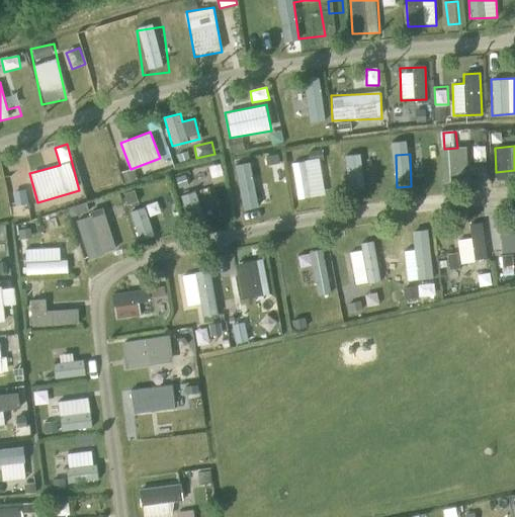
[(363,155),(345,155),(346,189),(365,188),(363,155)]
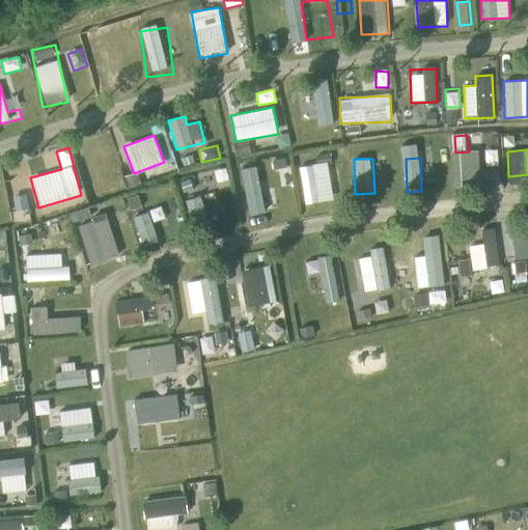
[(327,162),(298,167),(305,205),(334,200),(327,162)]
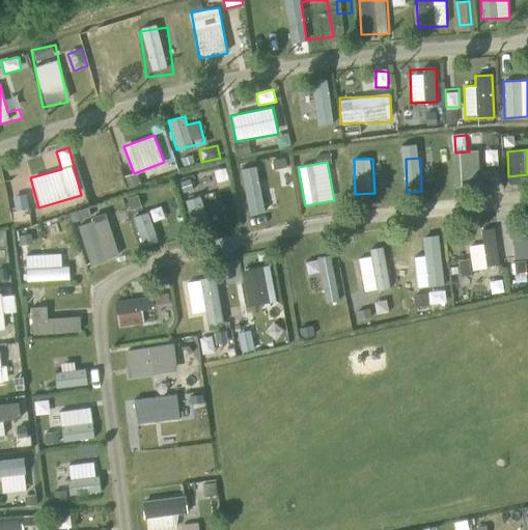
[(259,167),(244,168),(247,212),(276,211),(275,189),(260,190),(259,167)]
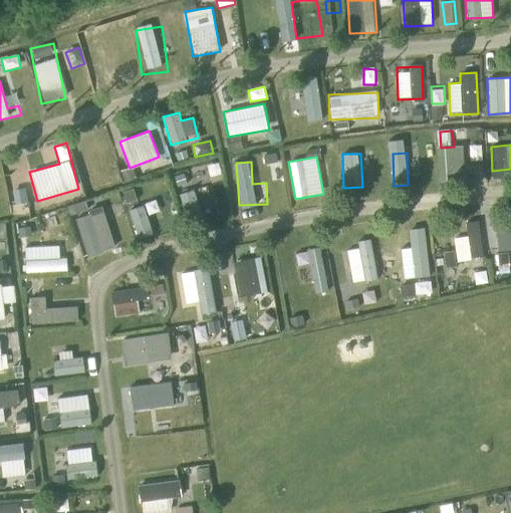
[(214,216),(212,204),(200,207),(195,185),(205,183),(202,172),(177,177),(186,221),(214,216)]
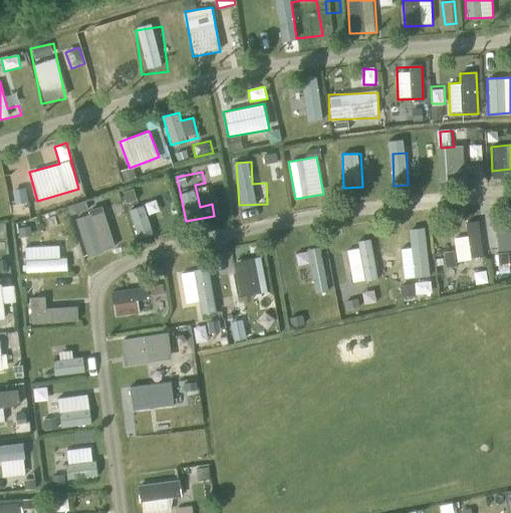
[(84,257),(115,248),(102,206),(89,210),(86,200),(69,206),(84,257)]
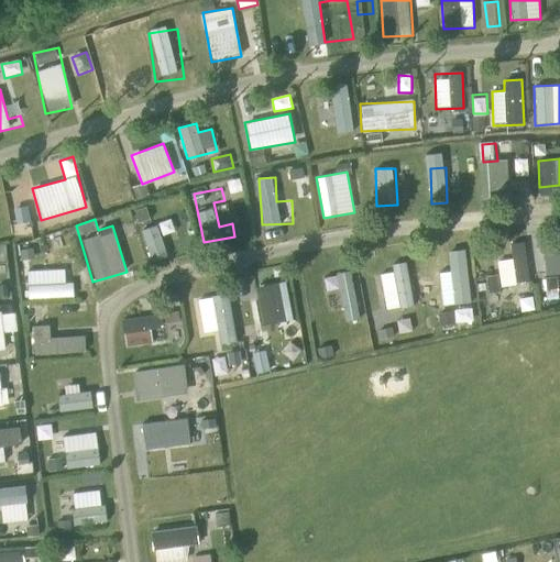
[(150,263),(171,259),(166,235),(179,233),(176,220),(142,228),(150,263)]
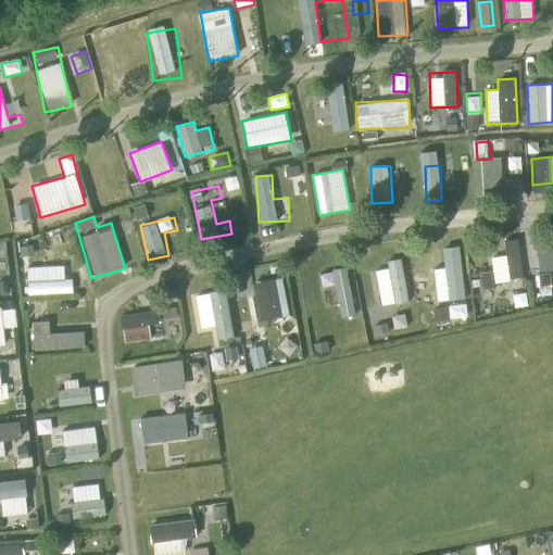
[(492,256),(493,282),(524,281),(522,240),(506,241),(507,255),(492,256)]
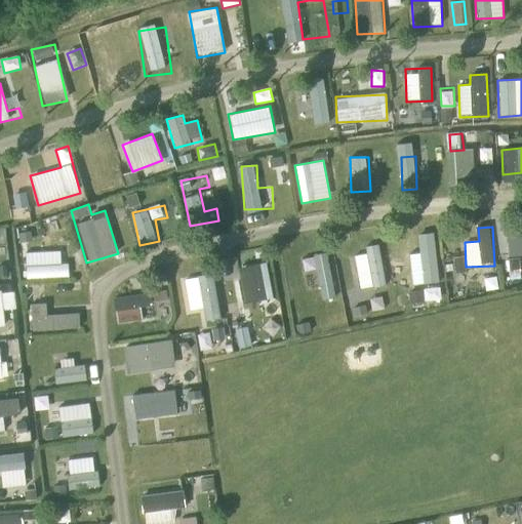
[(521,227),(506,229),(509,256),(521,254),(521,227)]
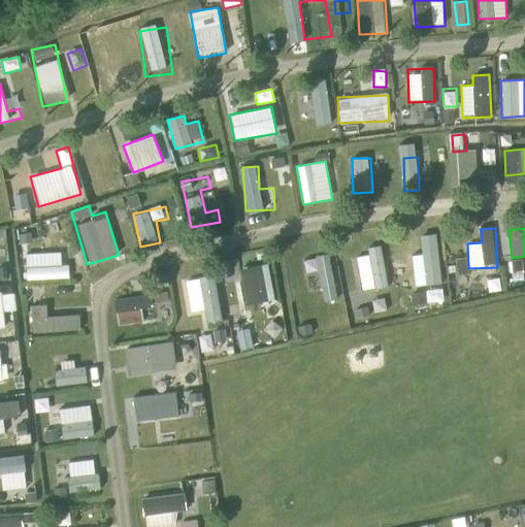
[(358,256),(360,290),(388,289),(385,245),(368,246),(368,256),(358,256)]
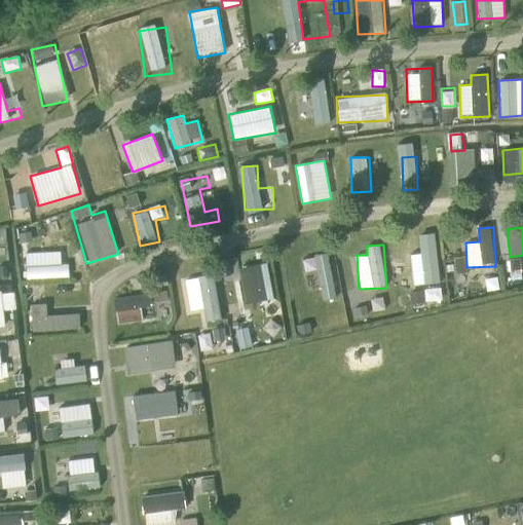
[(407,266),(395,266),(395,279),(440,276),(439,247),(406,249),(407,266)]
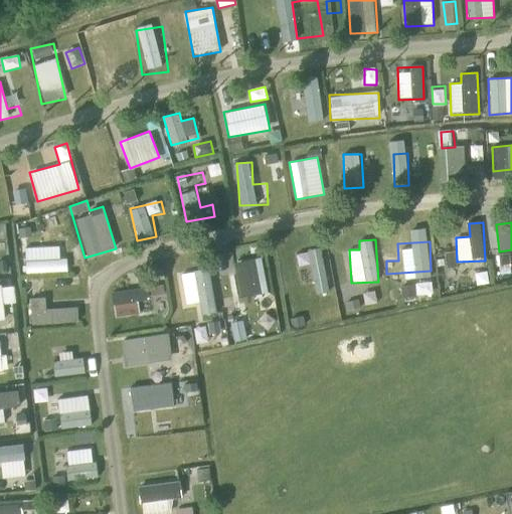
[(23,247),(24,273),(67,272),(66,258),(59,259),(59,245),(23,247)]
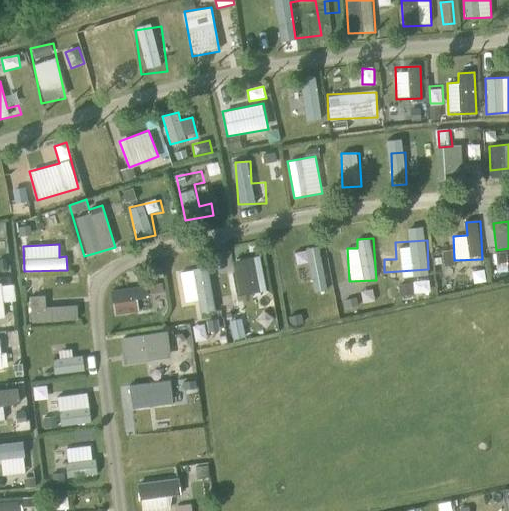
[(294,251),(299,278),(311,276),(313,291),(328,289),(322,246),(294,251)]
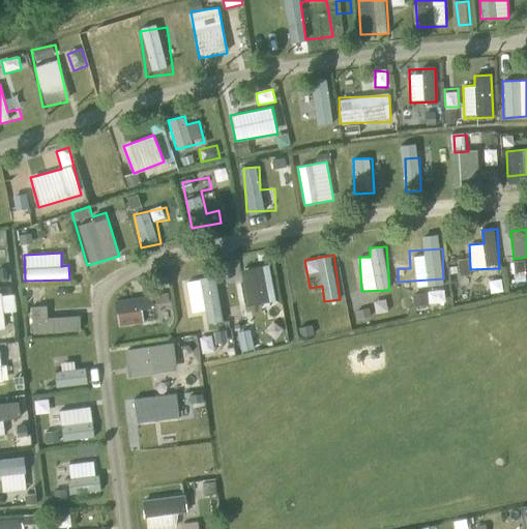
[(249,307),(277,301),(269,264),(240,270),(249,307)]
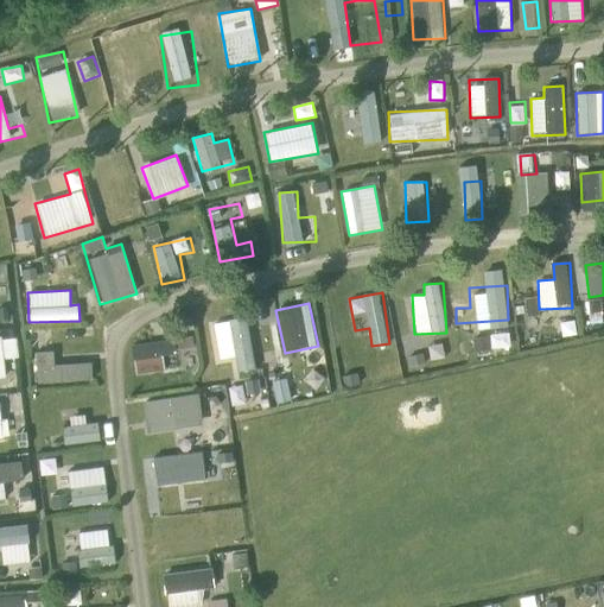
[(0,337),(0,379),(5,379),(6,359),(18,359),(18,337),(0,337)]
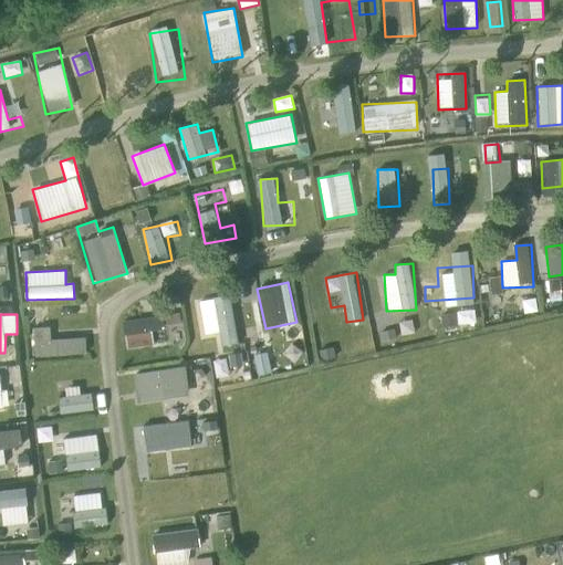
[(124,318),(125,347),(185,345),(183,315),(124,318)]
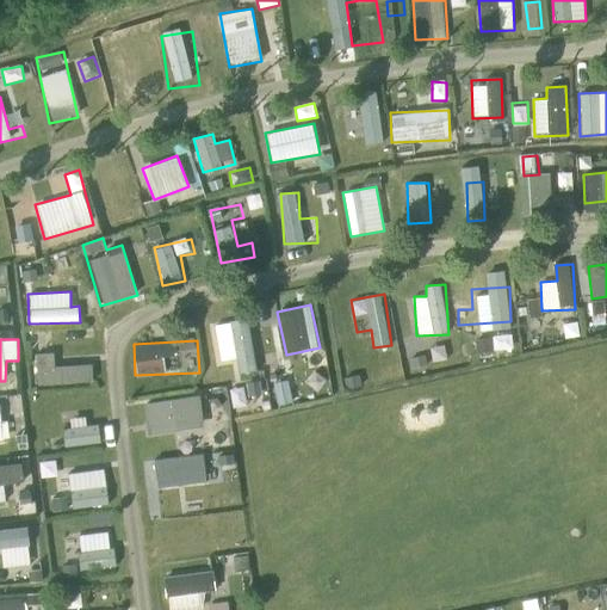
[(92,364),(54,365),(54,352),(36,353),(36,384),(93,382),(92,364)]
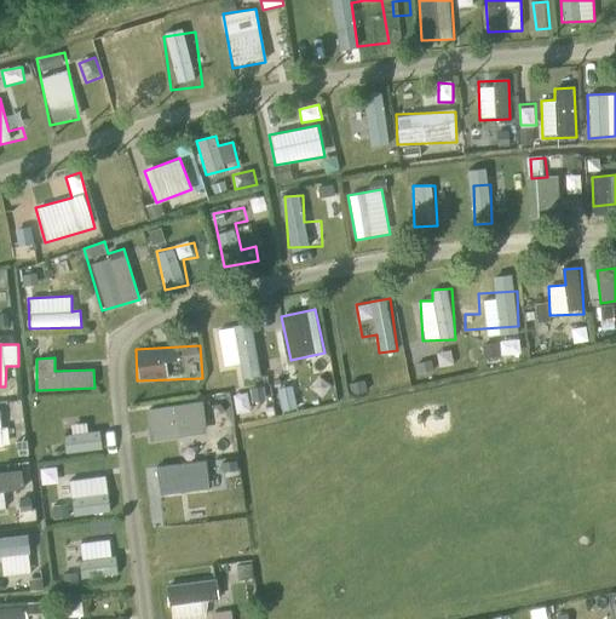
[(148,439),(205,436),(203,402),(147,406),(148,439)]
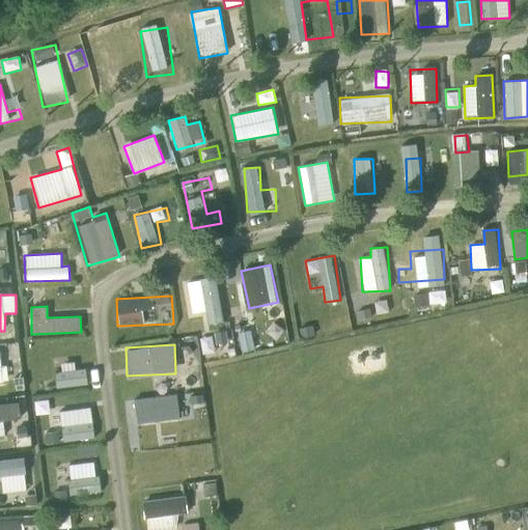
[(53,371),(54,388),(89,386),(89,369),(53,371)]
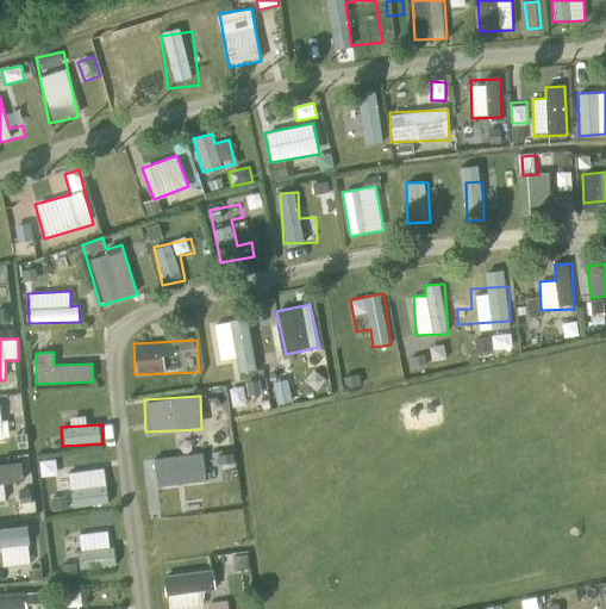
[(236,454),(207,454),(207,464),(225,464),(225,474),(236,474),(236,454)]
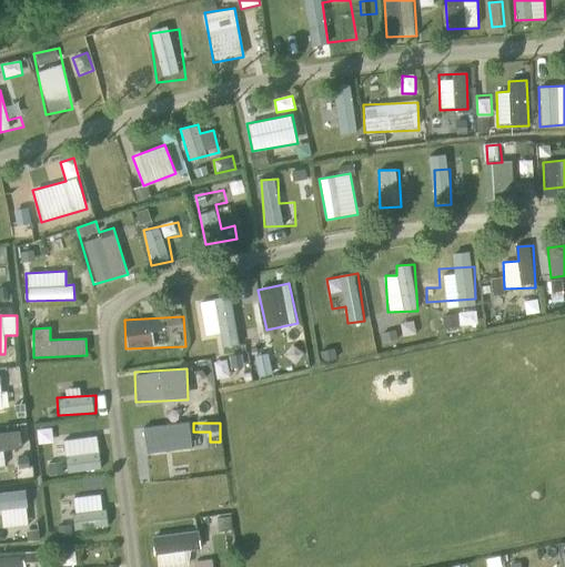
[(139,425),(140,451),(193,449),(192,424),(139,425)]
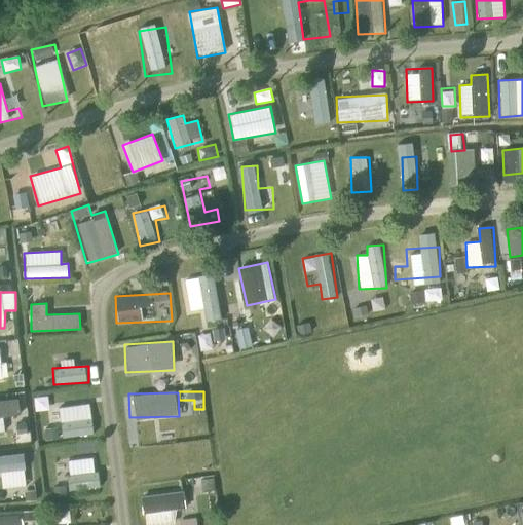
[(0,429),(10,428),(8,416),(22,414),(20,398),(0,400),(0,429)]
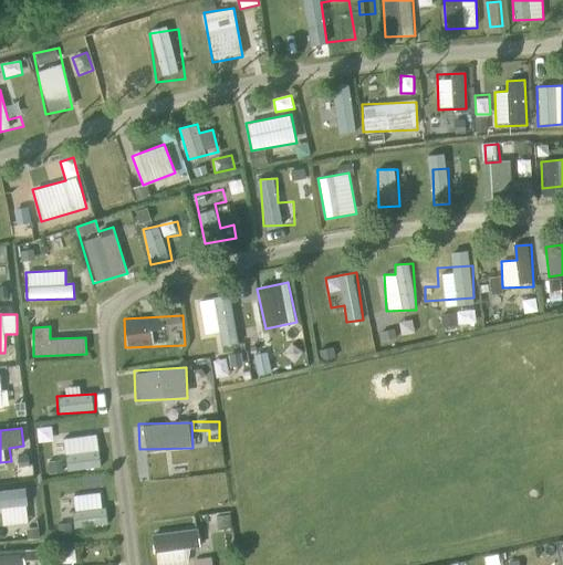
[(98,435),(63,437),(65,471),(101,468),(98,435)]
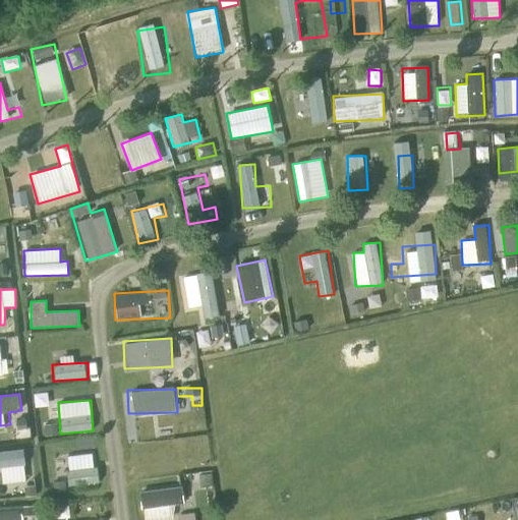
[(203,407),(190,408),(190,424),(204,423),(203,407)]
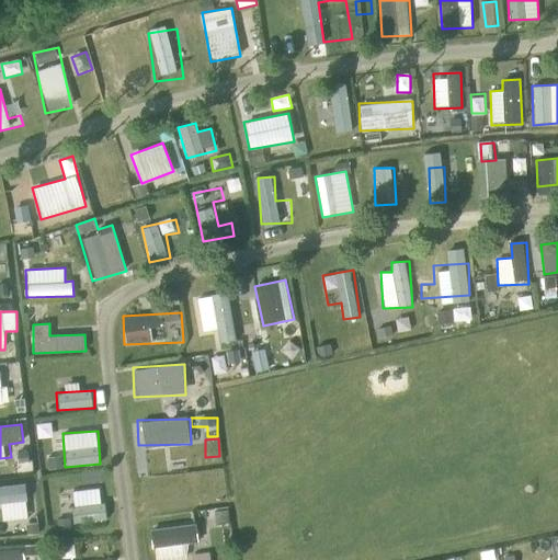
[(207,465),(207,479),(221,479),(221,464),(207,465)]
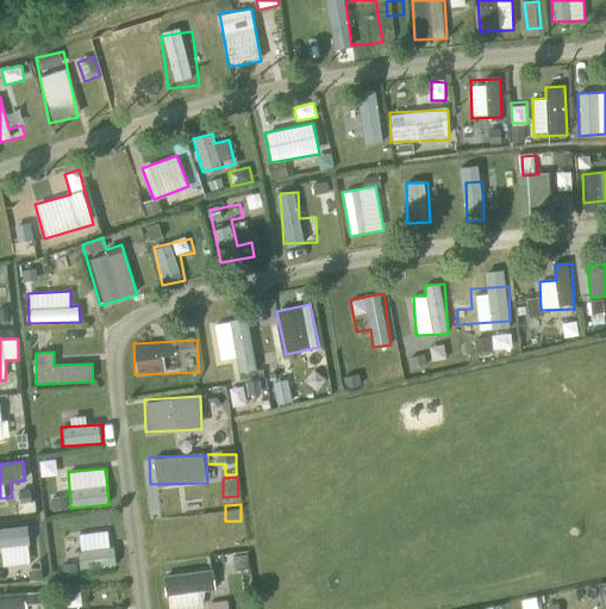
[(113,532),(77,533),(79,569),(114,567),(113,532)]
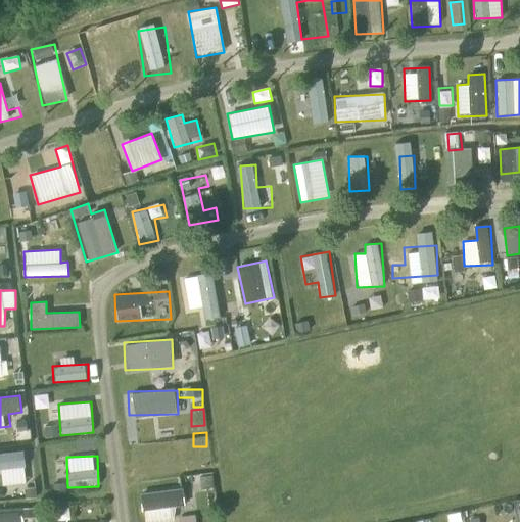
[(173,507),(184,505),(181,487),(139,494),(143,521),(150,521),(174,518),(173,507)]
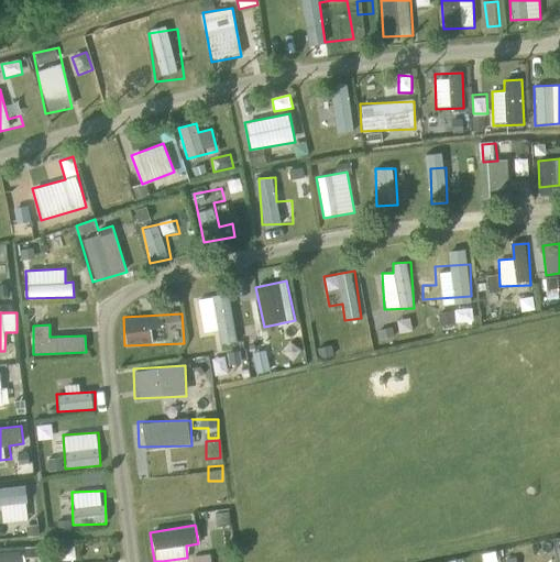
[(23,561),(23,551),(0,551),(0,561),(23,561)]
